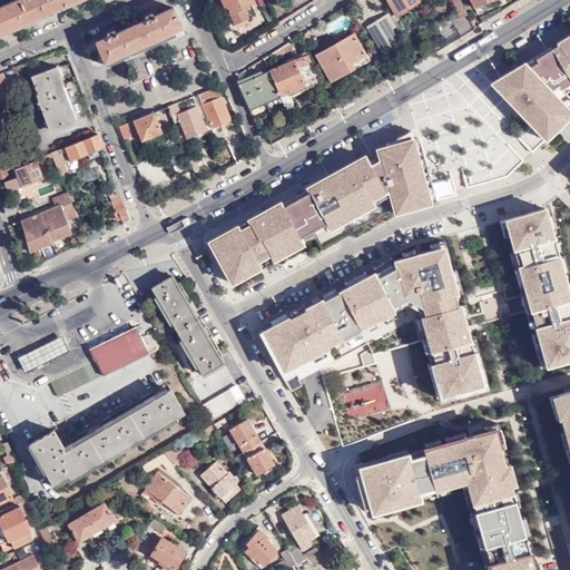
[(69,3),(77,0),(16,0),(0,7),(0,33),(31,20),(69,3)]
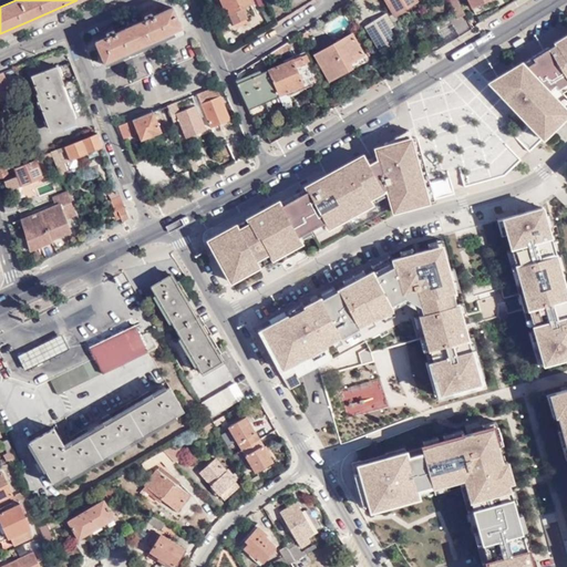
[(240,7),(251,2),(249,0),(215,0),(218,6),(222,4),(226,13),(227,13),(232,24),(246,18),(243,13),(240,7)]
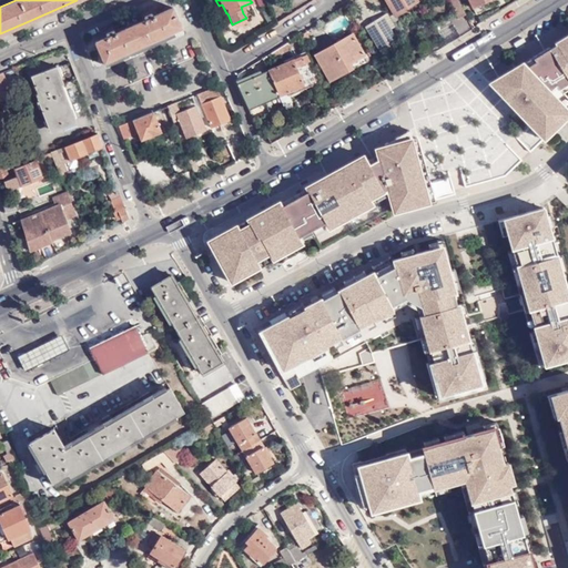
[(416,0),(385,0),(395,16),(404,10),(403,9),(415,2),(419,9),(421,8),(416,0)]
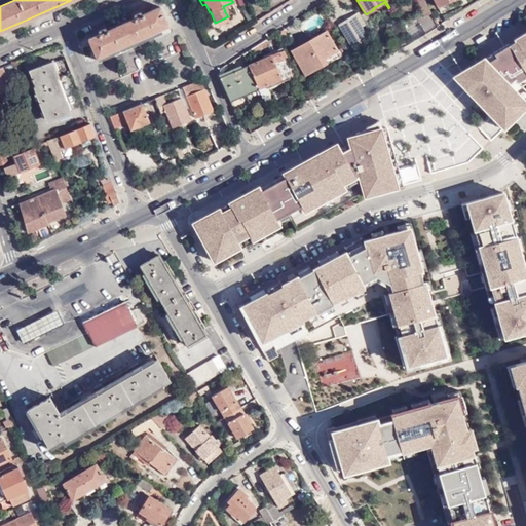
[(415,0),(421,10),(401,24),(404,29),(418,20),(425,33),(437,26),(423,0),(415,0)]
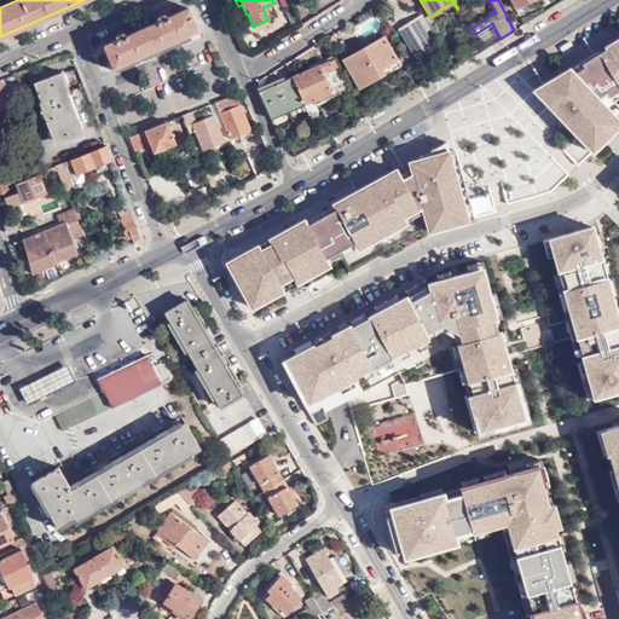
[(277,9),(275,3),(262,7),(265,15),(277,9)]
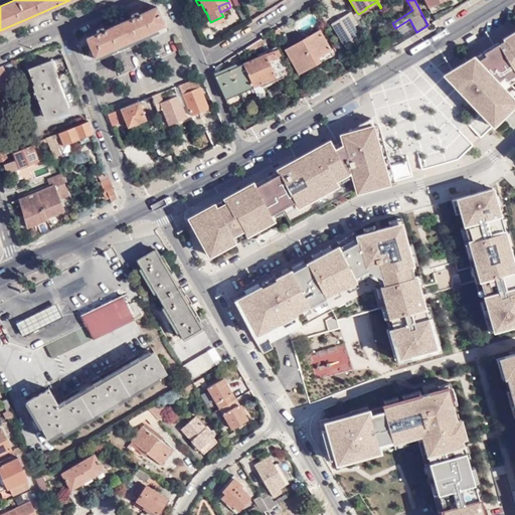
[(132,11),(126,14),(129,20),(113,27),(110,21),(101,25),(92,29),(94,35),(86,39),(96,60),(139,41),(137,38),(164,26),(156,8),(141,14),(138,9),(132,11)]
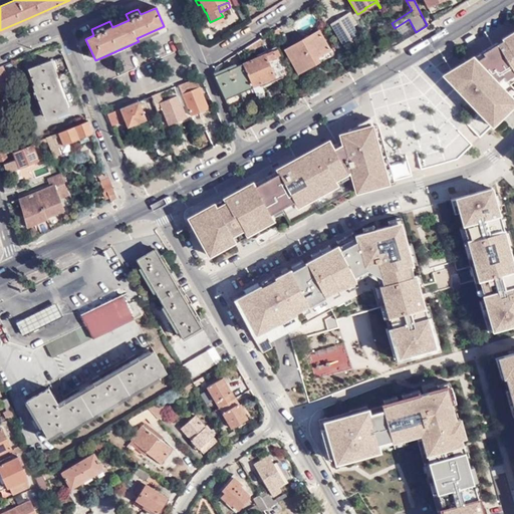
[(352,26),(357,23),(350,11),(330,23),(344,46),(359,36),(352,26)]
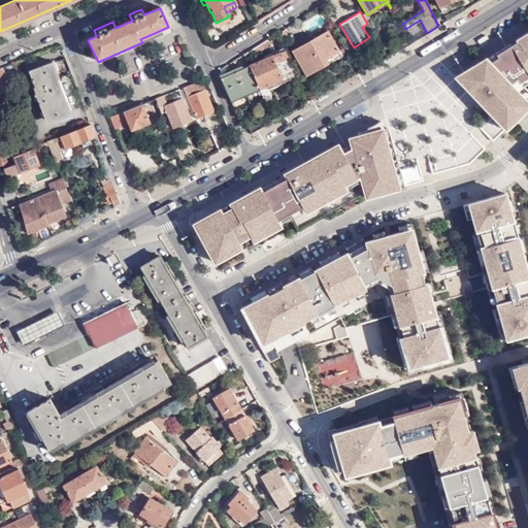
[(277,32),(281,38),(287,35),(284,29),(277,32)]
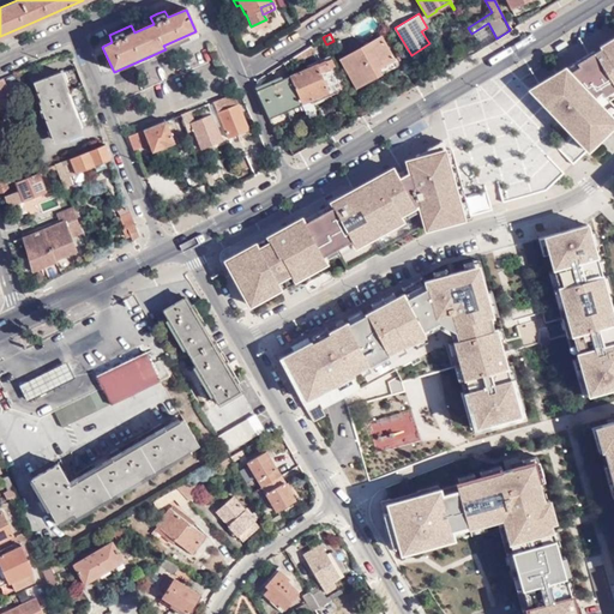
[(380,37),(341,60),(356,89),(380,74),(381,78),(398,68),(380,37)]
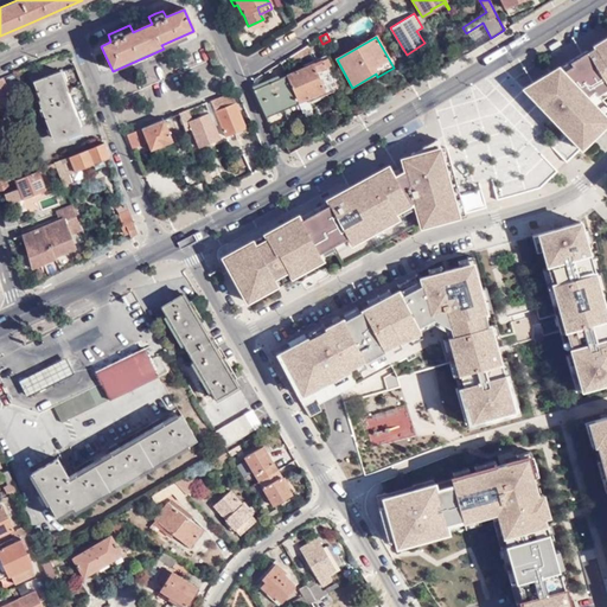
[(558,68),(523,89),(581,151),(585,155),(606,134),(606,103),(602,98),(606,95),(606,37),(590,48),(593,51),(568,64),(572,69),(563,72),(558,68)]
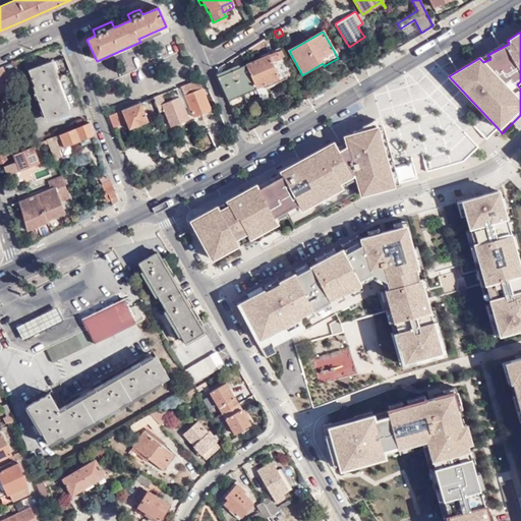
[(266,37),(240,53),(243,60),(271,44),(266,37)]
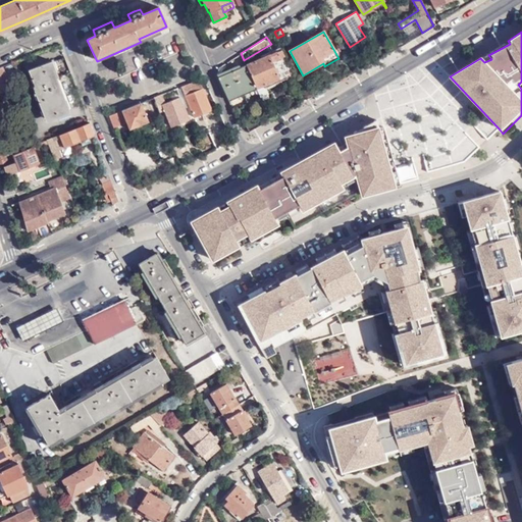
[(246,64),(255,86),(259,95),(266,92),(262,83),(291,70),(280,50),(246,64)]
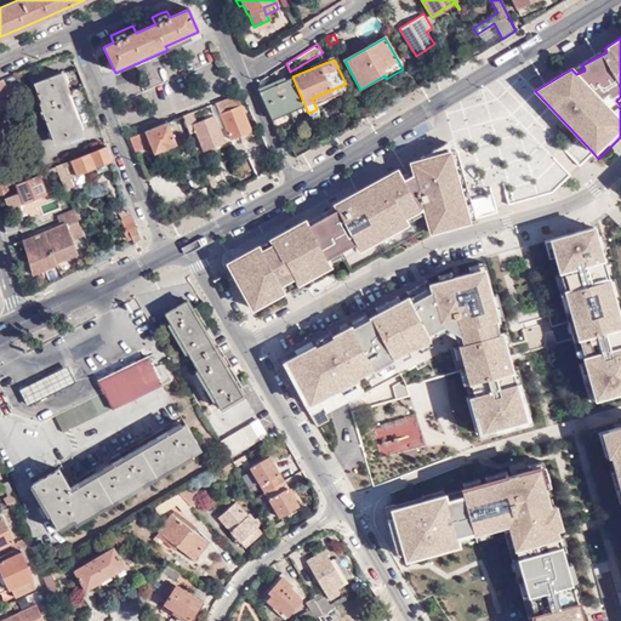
[(62,74),(34,85),(39,98),(41,103),(39,104),(53,142),(84,130),(62,74)]
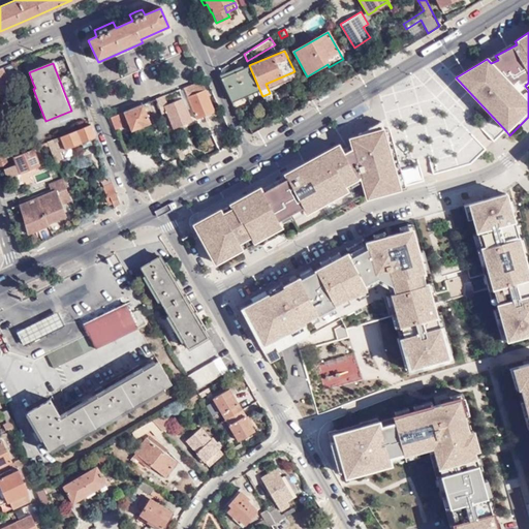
[(220,76),(230,99),(258,87),(249,65),(220,76)]
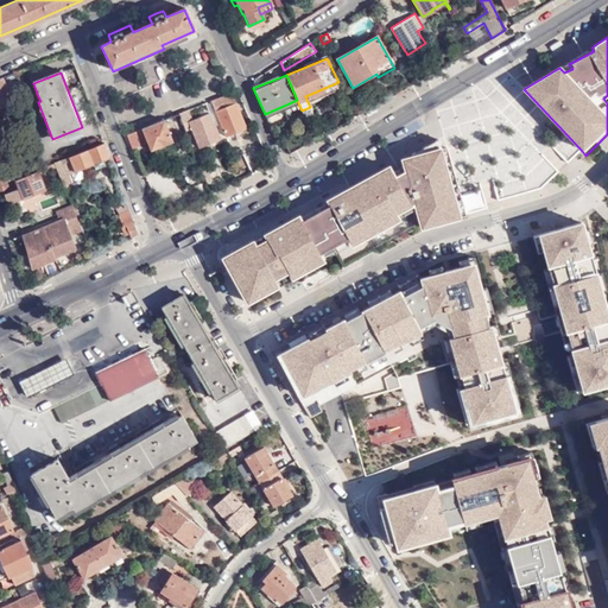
[(12,101),(2,78),(0,78),(0,107),(5,111),(11,108),(12,105),(11,102),(12,101)]
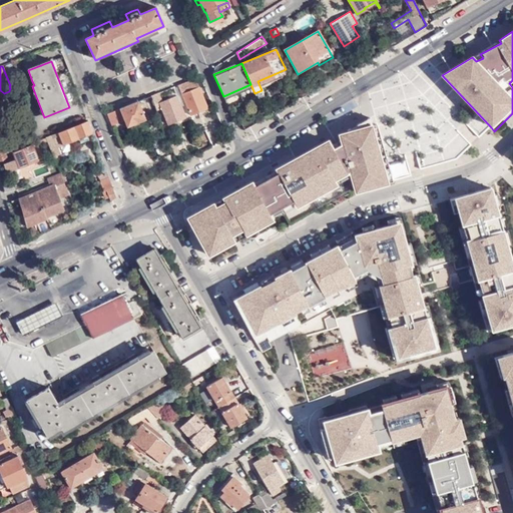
[(195,82),(189,79),(176,84),(188,114),(206,107),(195,82)]
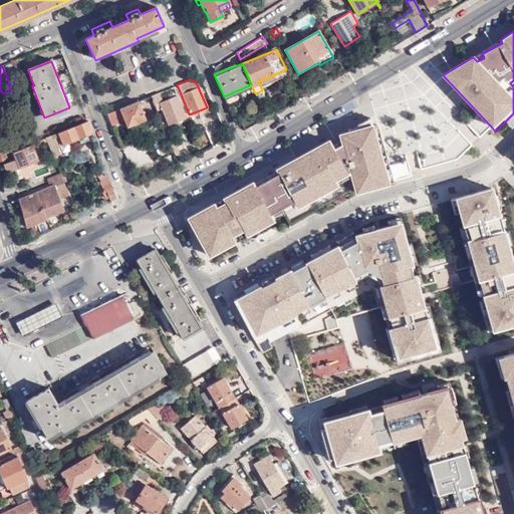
[(151,95),(156,107),(160,105),(167,124),(185,116),(176,96),(162,102),(159,92),(151,95)]
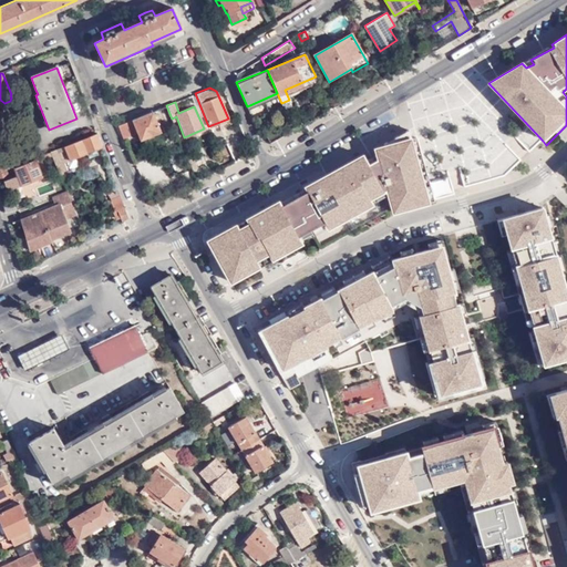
[(117,126),(123,138),(136,133),(140,141),(161,132),(152,111),(117,126)]
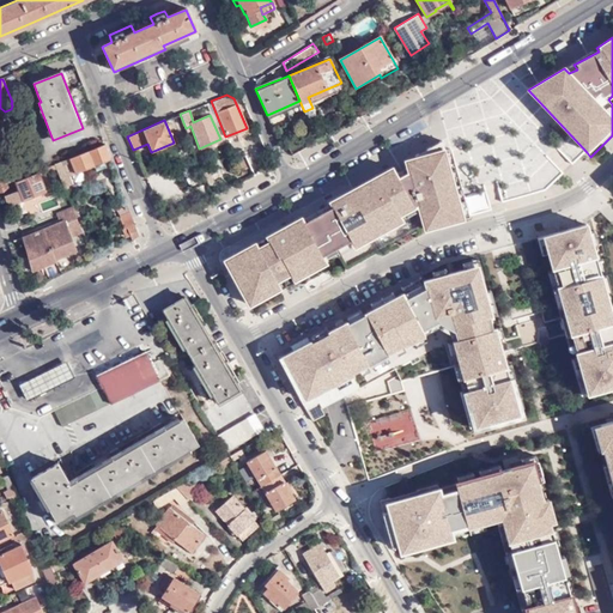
[(110,159),(105,146),(55,165),(64,188),(71,184),(68,176),(110,159)]
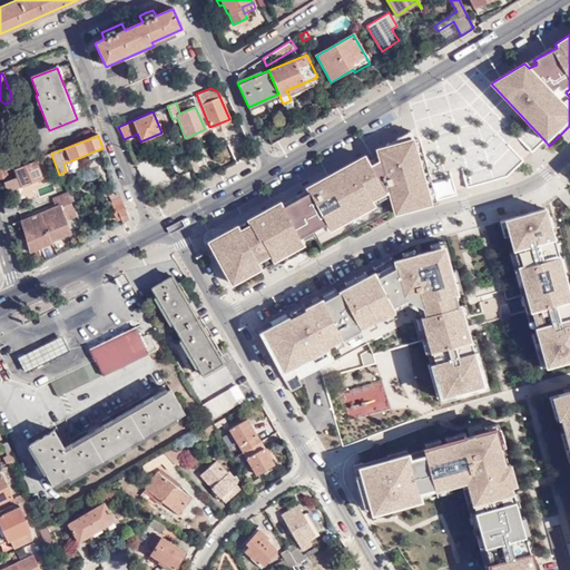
[(244,223),(206,243),(231,287),(261,273),(256,266),(271,261),(273,265),(303,248),(298,242),(324,227),(328,234),(375,209),(372,204),(390,195),(395,213),(431,200),(414,139),(380,149),(381,161),(372,166),(367,155),(306,187),(311,195),(286,207),(285,202),(252,219),(255,224),(245,228),(244,223)]
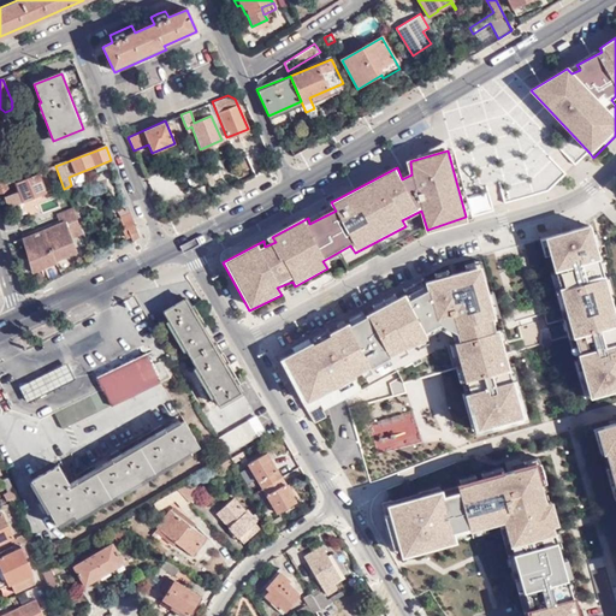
[(10,207),(46,193),(39,172),(16,182),(19,190),(5,196),(10,207)]
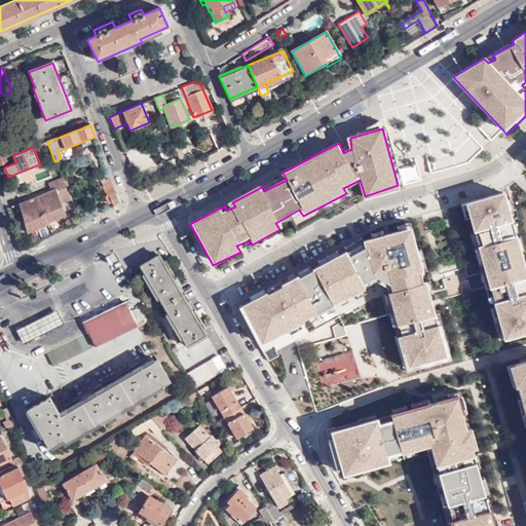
[(11,159),(9,156),(0,159),(0,165),(7,163),(7,161),(11,159)]
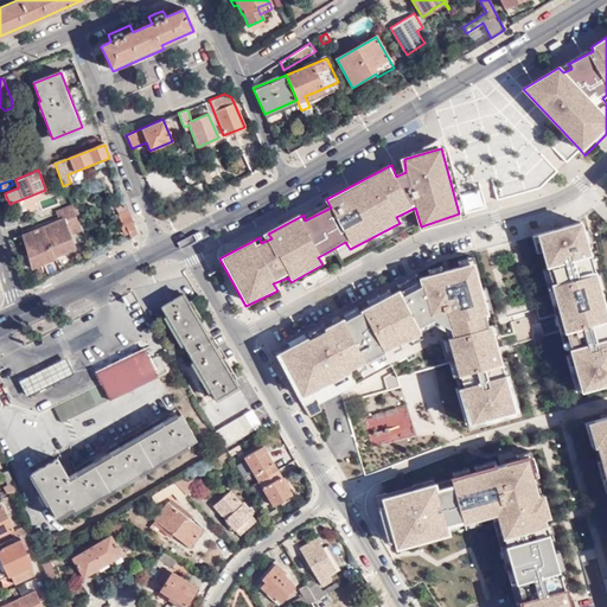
[(42,206),(56,202),(53,195),(39,199),(42,206)]
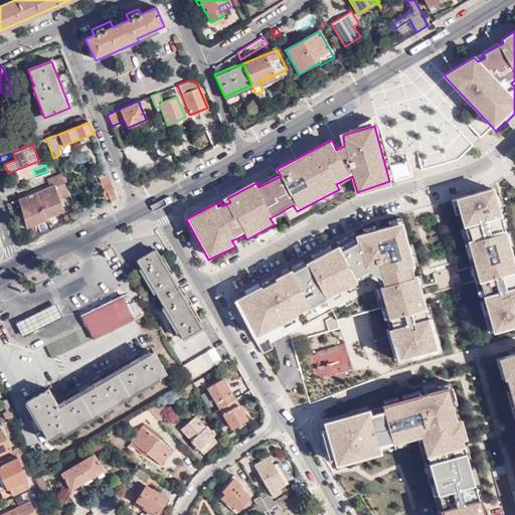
[(18,199),(26,226),(35,223),(46,219),(45,217),(56,213),(63,210),(59,198),(68,195),(59,173),(46,179),(49,187),(18,199)]
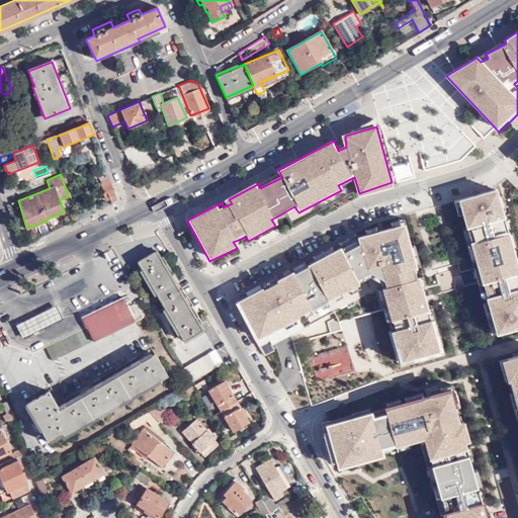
[(117,199),(110,181),(101,185),(104,194),(107,193),(111,202),(117,199)]
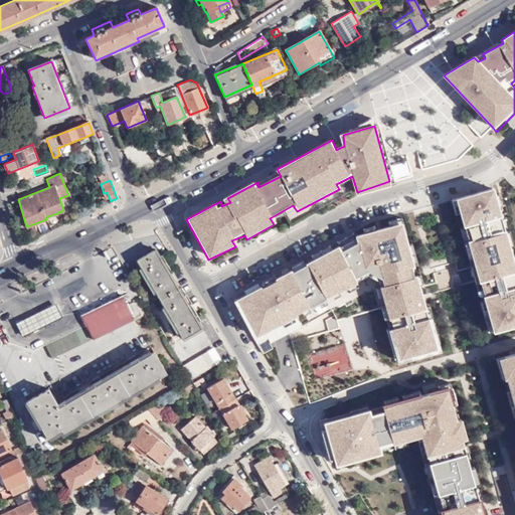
[(494,187),(452,197),(453,203),(460,231),(465,230),(469,246),(465,247),(469,262),(471,261),(472,266),(470,266),(474,282),(478,281),(480,287),(476,288),(479,299),(483,297),(485,303),(481,304),(485,317),(490,315),(495,337),(514,331),(514,243),(513,237),(509,238),(508,233),(513,232),(509,221),(504,222),(500,209),(505,207),(501,192),(496,194),(494,187)]
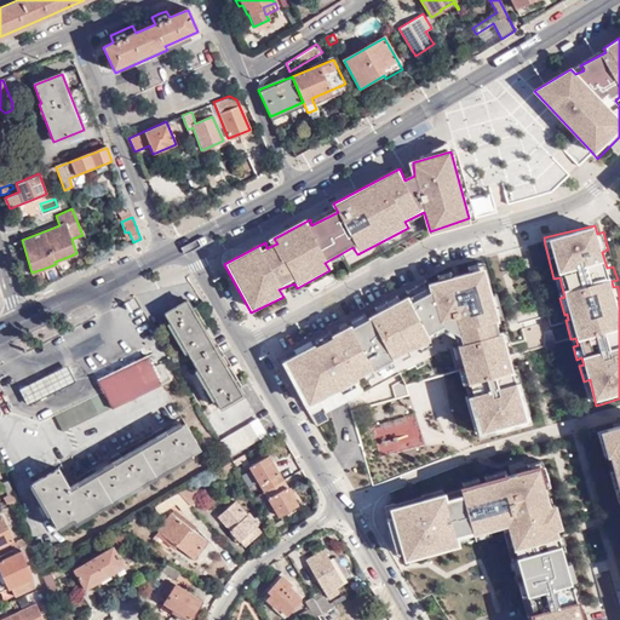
[(59,274),(68,269),(73,268),(68,257),(55,262),(56,264),(59,274)]
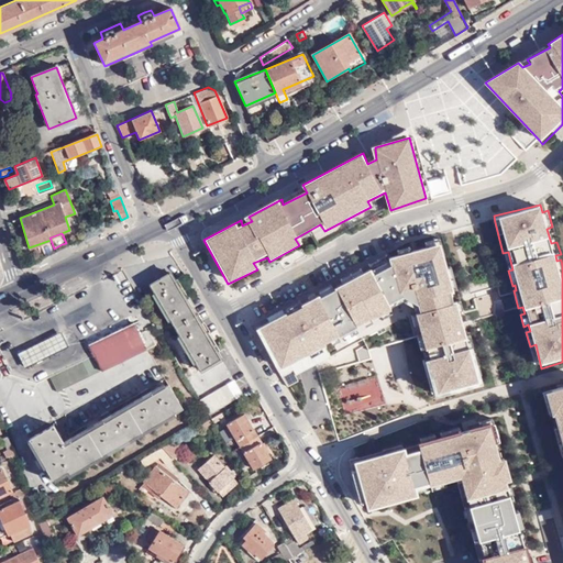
[(445,255),(439,238),(389,254),(370,265),(372,269),(368,272),(388,307),(403,301),(419,309),(421,315),(414,318),(417,330),(421,329),(423,337),(419,339),(424,356),(429,355),(431,366),(428,367),(435,396),(450,393),(449,388),(454,387),(455,390),(484,383),(477,359),(473,361),(471,354),(476,353),(472,341),(467,342),(451,288),(456,287),(450,266),(445,267),(441,257),(445,255)]
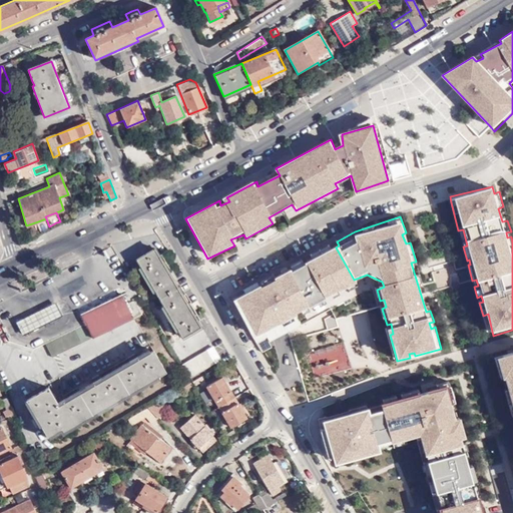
[(35,222),(39,230),(42,229),(49,226),(46,218),(35,222)]
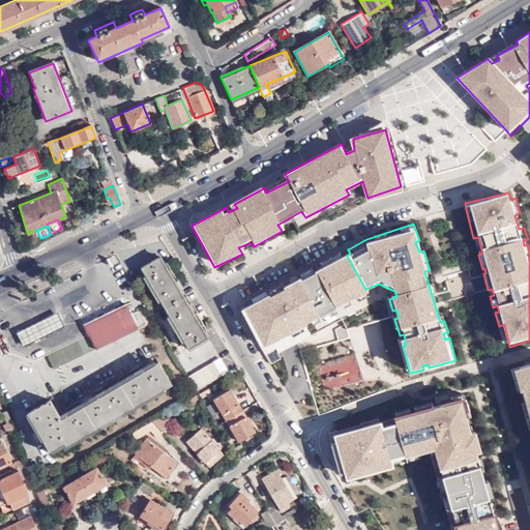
[(365,289),(347,256),(343,258),(342,254),(322,264),(324,268),(316,272),(314,268),(301,274),(303,277),(299,280),(298,276),(290,280),(292,284),(285,287),(283,284),(266,292),(268,296),(260,301),(258,297),(251,301),(253,305),(244,308),(266,347),(271,344),(274,349),(297,337),(306,332),(304,328),(311,325),(314,329),(322,325),(320,320),(328,316),(331,321),(339,316),(336,312),(344,307),(346,312),(371,299),(365,289)]
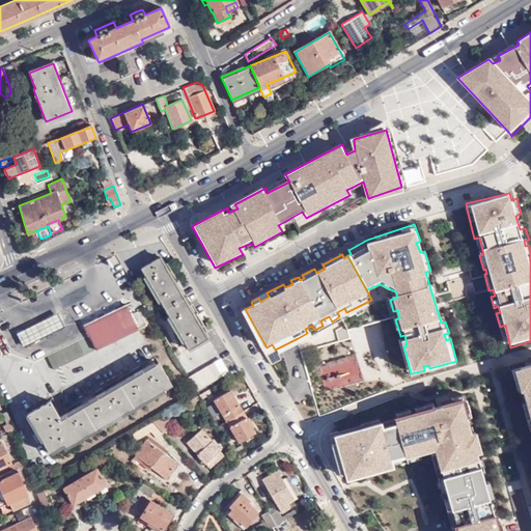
[(161,257),(141,268),(152,287),(151,288),(154,294),(156,292),(176,327),(174,328),(177,333),(179,332),(190,350),(210,339),(161,257)]
